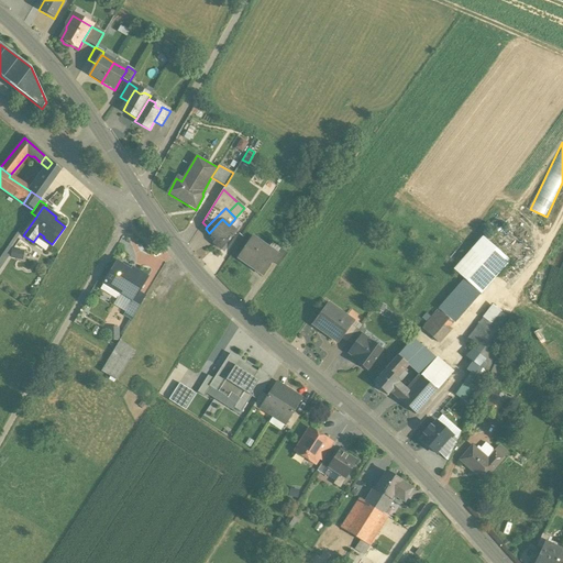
[(229,225),(222,219),(209,233),(217,240),(213,243),(220,250),(227,242),(228,243),(231,240),(230,239),(233,234),(227,228),(229,225)]
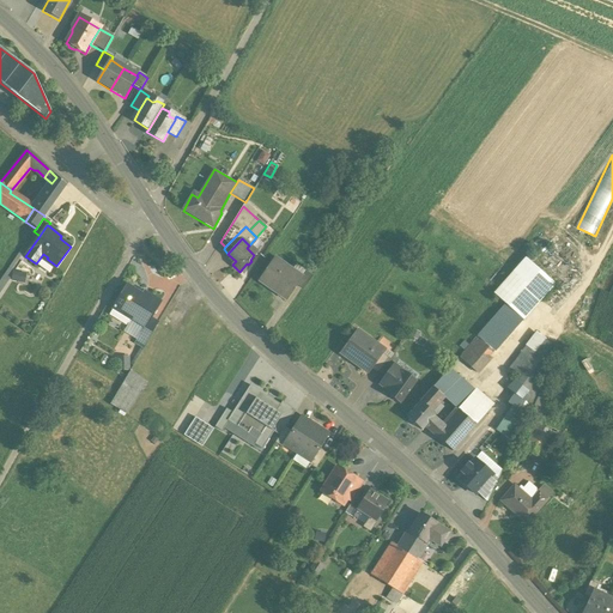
[(301,275),(275,258),(259,281),(268,289),(271,285),(287,297),(296,284),(302,277),(301,275)]
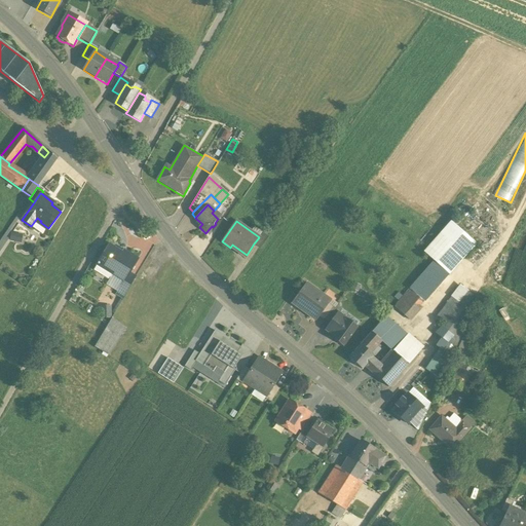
[(451,222),(423,253),(434,262),(448,274),(476,243),(451,222)]
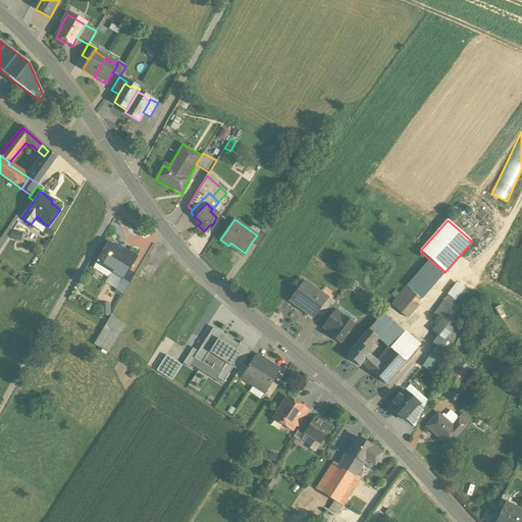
[(256,235),(257,236),(252,242),(258,247),(266,236),(259,230),(256,235)]
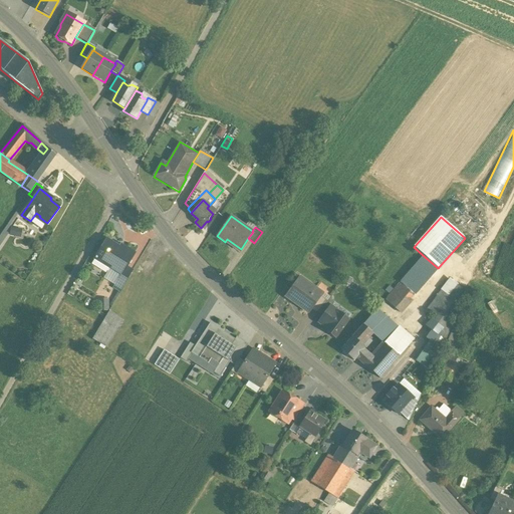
[(16,235),(15,243),(27,244),(27,236),(16,235)]
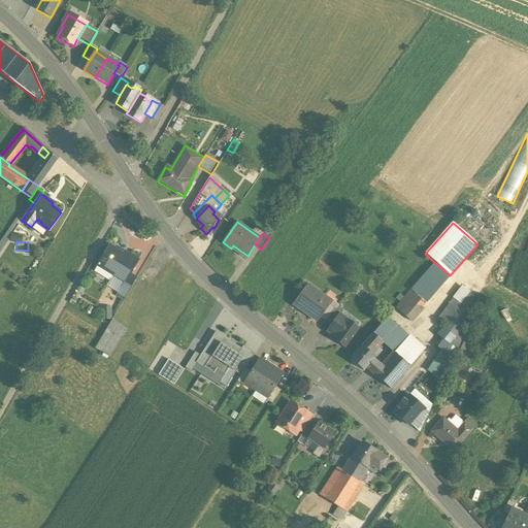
[(118,293),(129,274),(138,261),(123,252),(121,255),(109,248),(95,269),(110,278),(106,286),(118,293)]
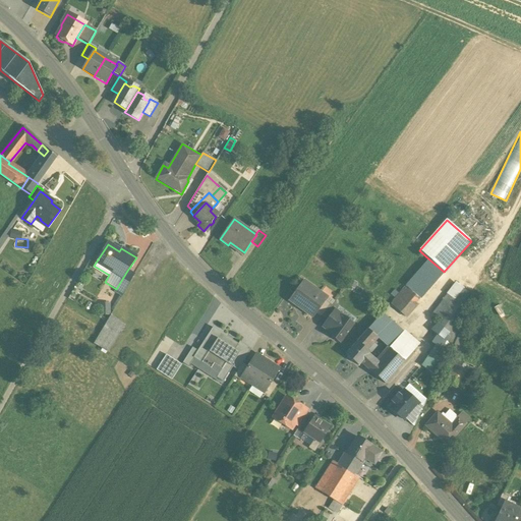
[(429,259),(417,274),(431,286),(444,272),(429,259)]
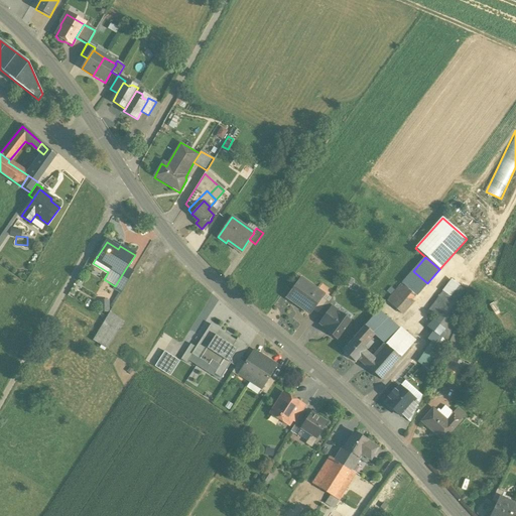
[(133,272),(126,268),(115,286),(114,288),(121,292),(133,272)]
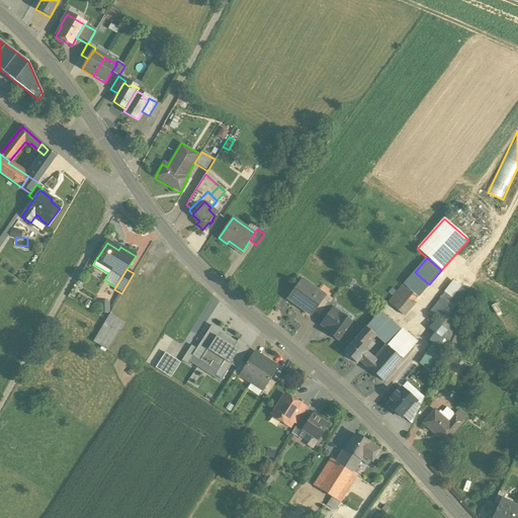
[(415,272),(387,303),(402,315),(429,284),(415,272)]
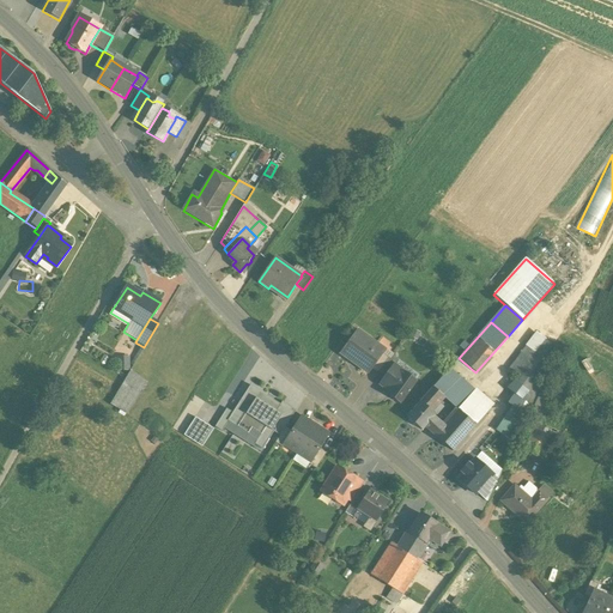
[(378,345),(358,331),(340,354),(350,360),(351,359),(368,372),(371,368),(382,352),(376,347),(378,345)]
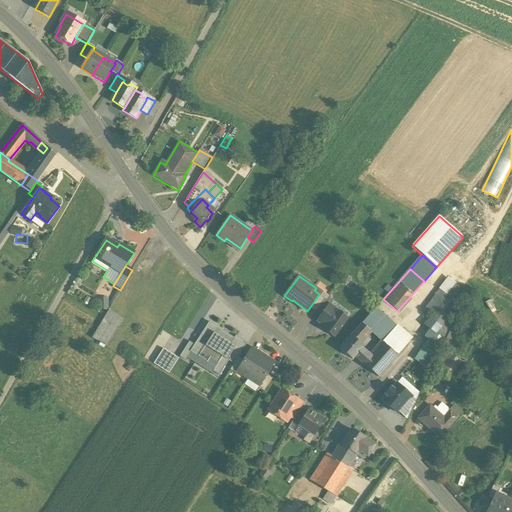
[(447,296),(433,314),(433,315),(423,325),(429,329),(444,338),(446,340),(454,323),(447,319),(467,293),(455,285),(447,296)]
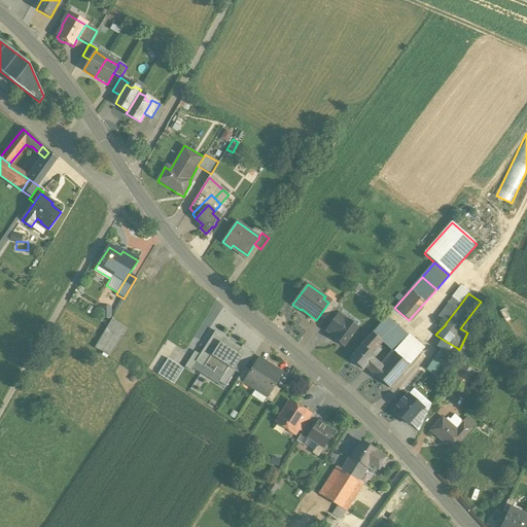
[(452,299),(438,317),(446,324),(446,323),(460,305),(452,299)]
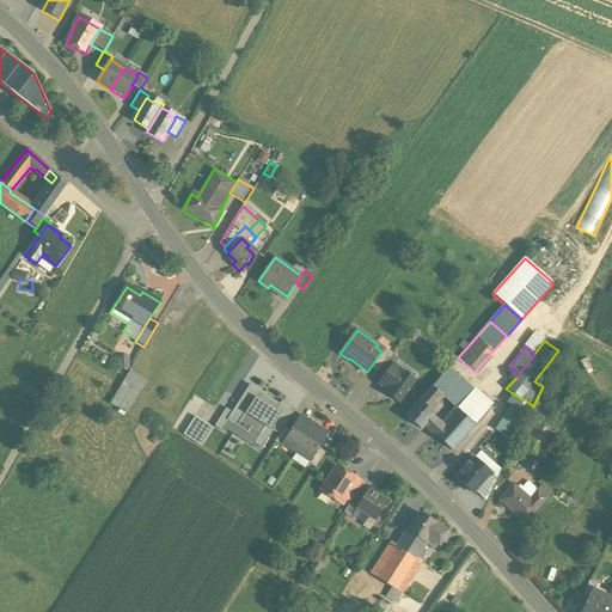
[(381,352),(371,367),(378,372),(389,356),(381,352)]
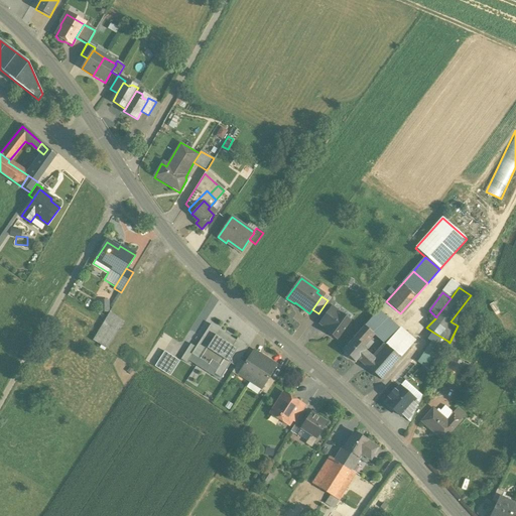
[(328,300),(318,313),(325,317),(332,308),(336,303),(329,298),(328,300)]
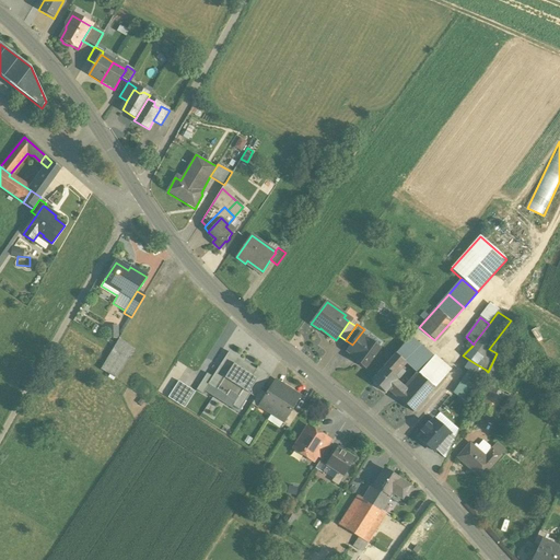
[(108,329),(108,339),(118,339),(118,329),(108,329)]
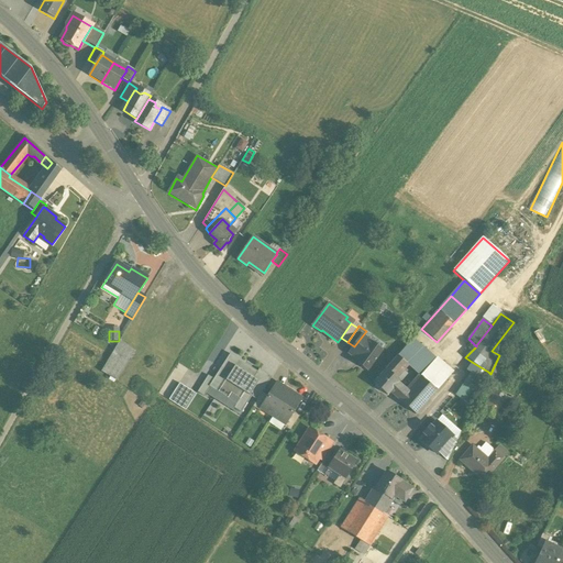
[(362,337),(354,346),(350,353),(359,360),(359,362),(359,365),(364,370),(367,368),(381,351),(362,337)]
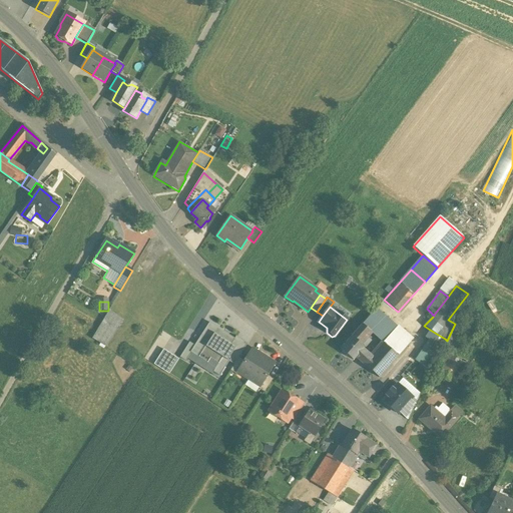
[(376,310),(363,325),(370,331),(370,332),(383,344),(397,328),(376,310)]
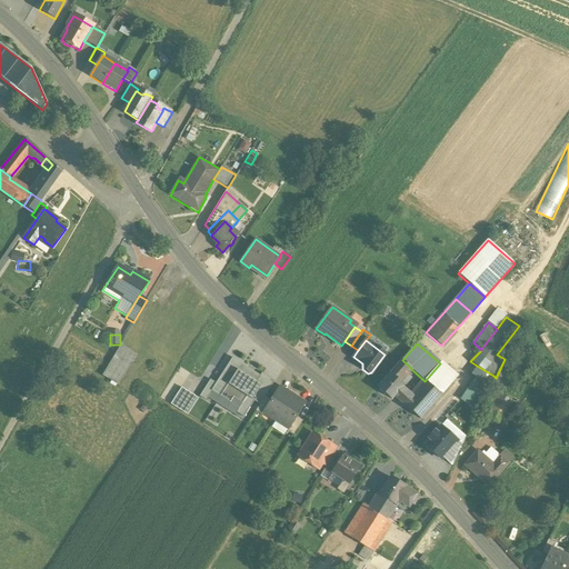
[(135,353),(120,345),(102,376),(117,385),(135,353)]
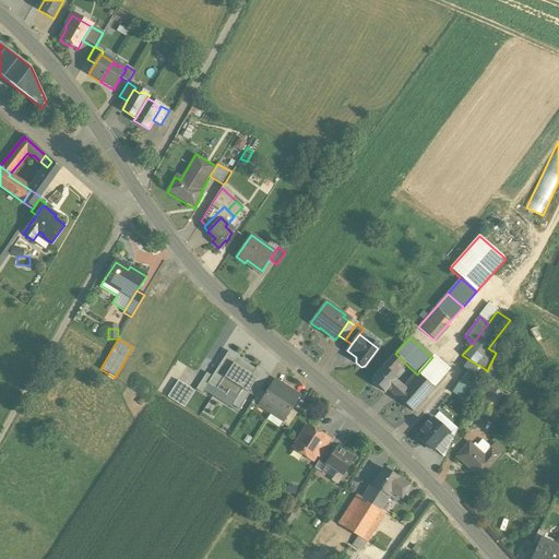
[(257,369),(228,352),(212,377),(207,384),(209,384),(227,396),(229,392),(238,397),(242,390),(248,393),(257,379),(252,376),(257,369)]
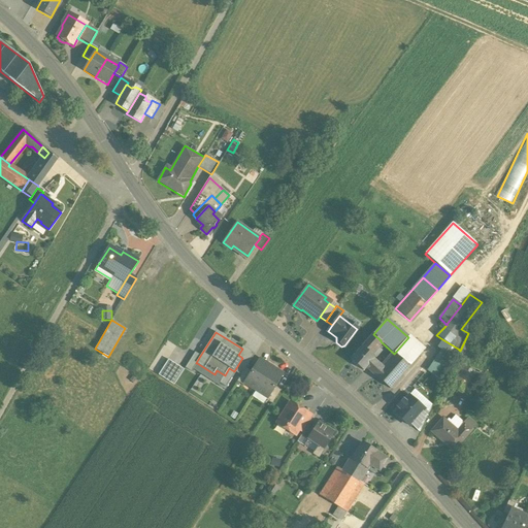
[(479,338),(468,333),(460,351),(457,355),(463,358),(468,360),(479,338)]
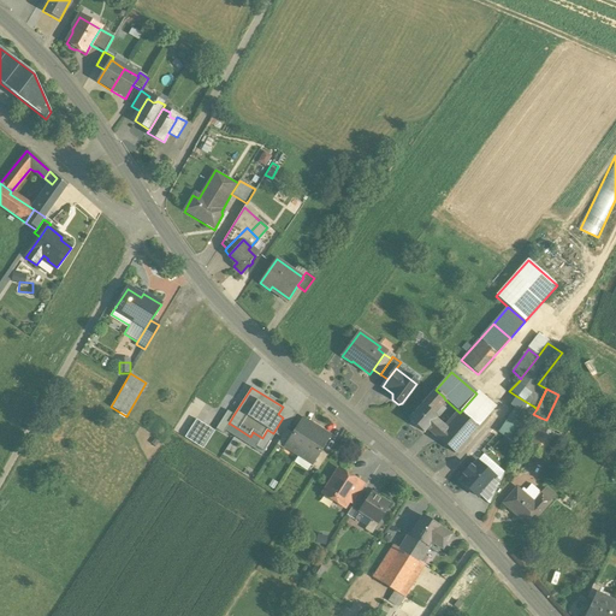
[(436,390),(409,420),(410,421),(410,424),(415,427),(418,427),(424,433),(427,430),(436,437),(440,432),(444,427),(436,419),(438,416),(432,412),(444,398),(444,397),(436,390)]
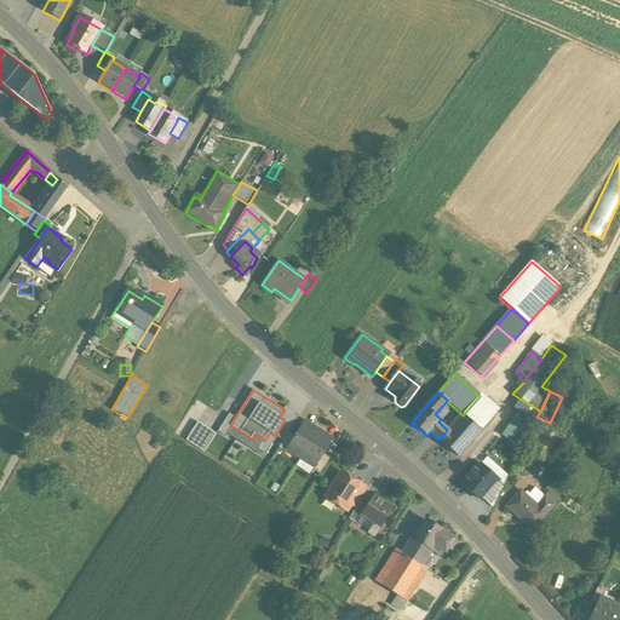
[(497,412),(480,396),(463,415),(464,415),(481,430),(497,412)]
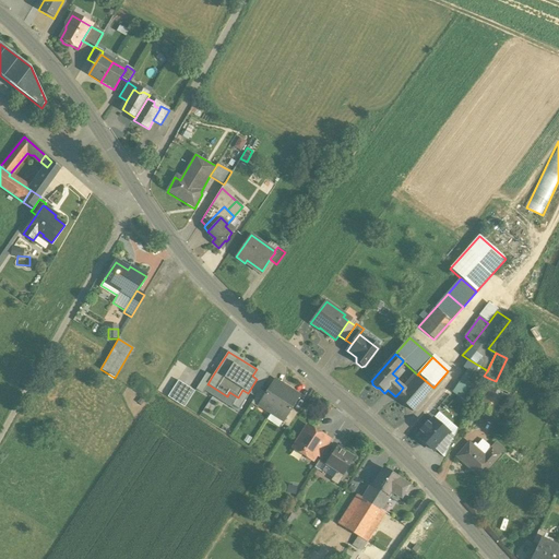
[(485,369),(468,359),(462,368),(467,371),(460,381),(470,388),(474,391),(485,369)]
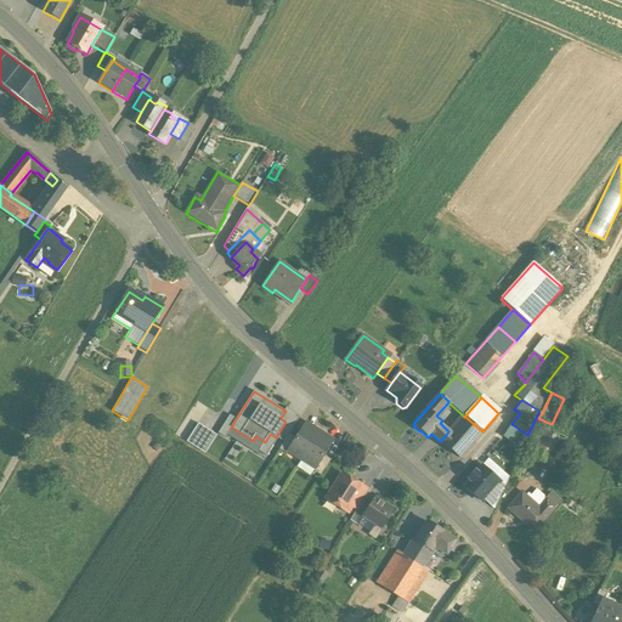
[(277,439),(284,442),(289,435),(300,417),(287,408),(286,411),(281,418),(286,422),(276,437),(277,439)]
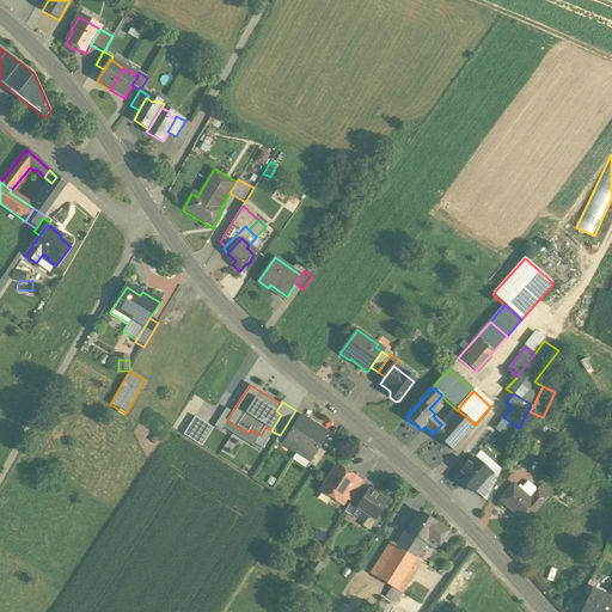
[(226,409),(215,427),(222,432),(228,421),(227,421),(232,412),(226,409)]
